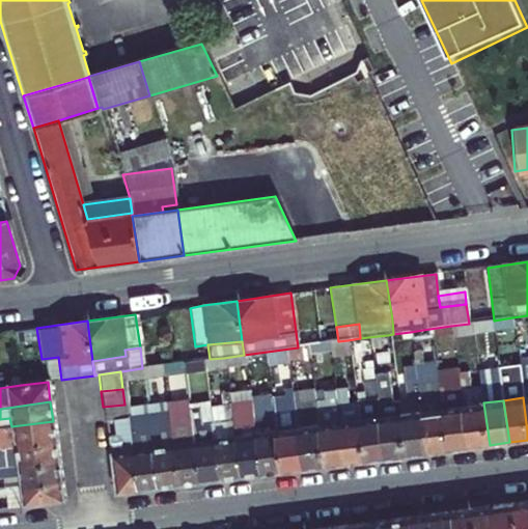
[(462,406),(468,448),(490,445),(483,402),(462,406)]
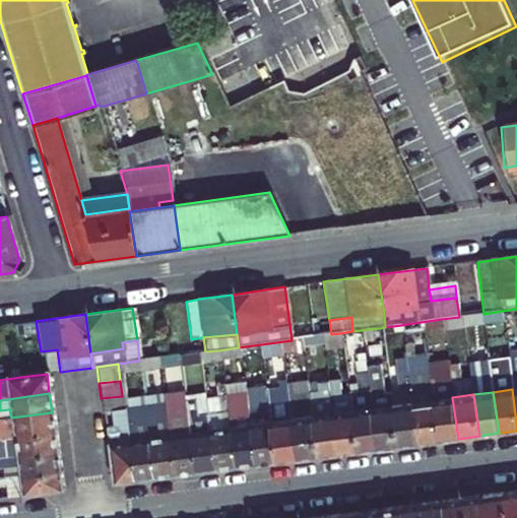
[(175,476),(194,474),(189,434),(185,402),(184,395),(164,398),(165,405),(175,476)]
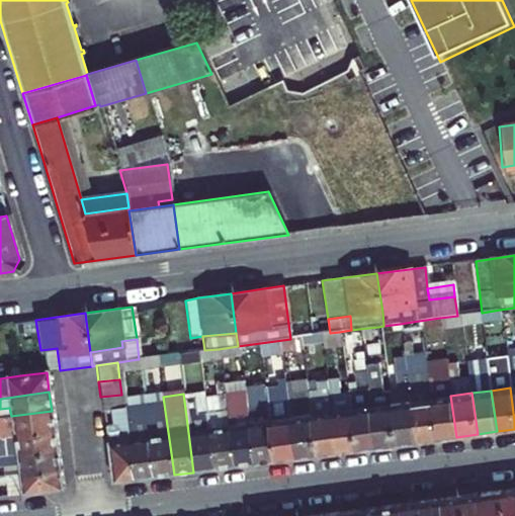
[(134,480),(123,409),(121,395),(100,397),(102,412),(109,411),(111,426),(104,428),(111,484),(134,480)]
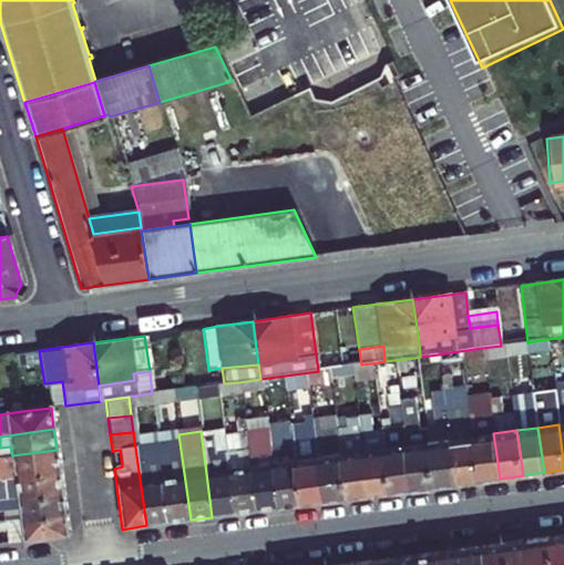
[(234,514),(257,511),(250,468),(246,432),(223,435),(225,443),(228,470),(234,514)]
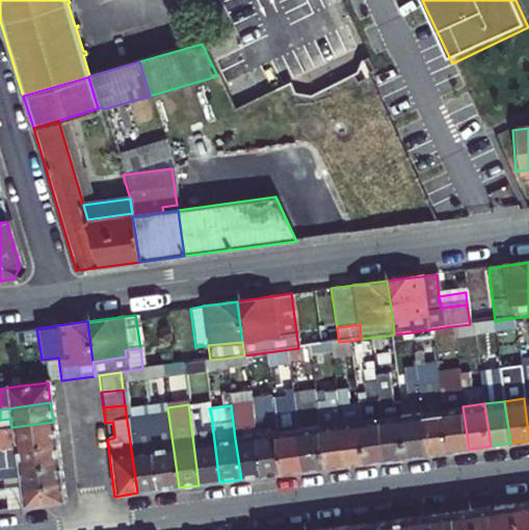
[(447,452),(469,449),(463,406),(442,409),(447,452)]
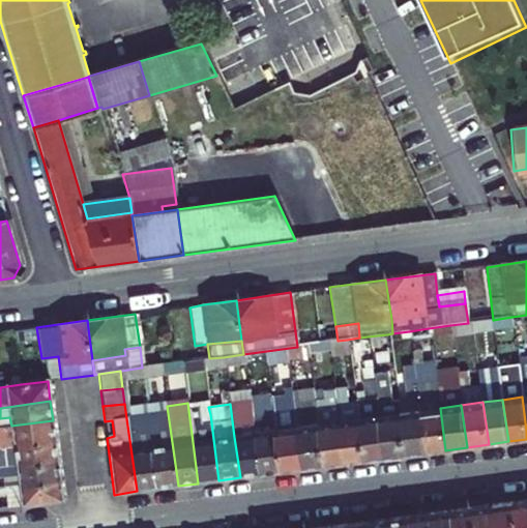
[(420,411),(426,452),(445,450),(440,408),(420,411)]
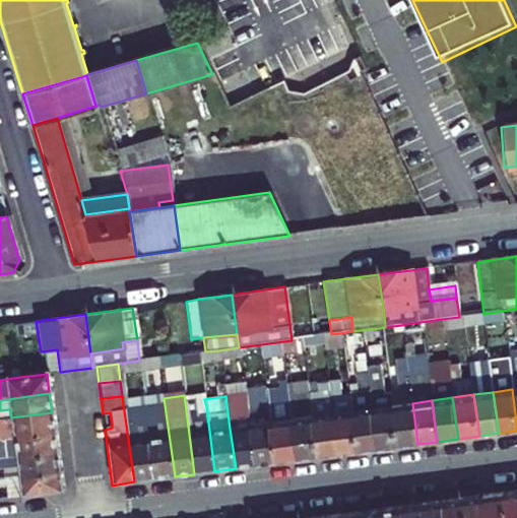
[(396,447),(417,444),(412,403),(391,405),(396,447)]
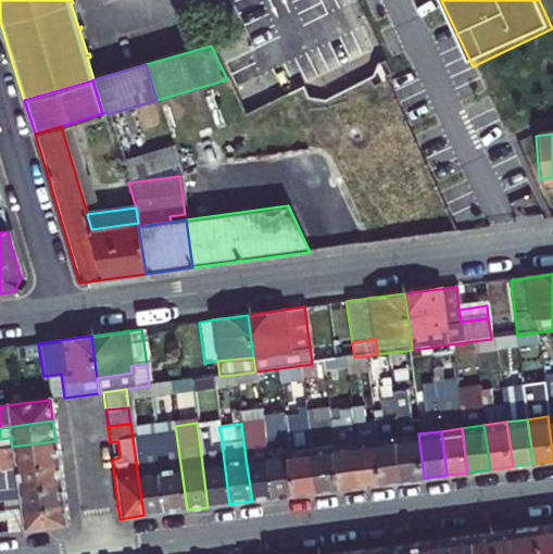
[(164,513),(187,510),(176,433),(154,436),(164,513)]
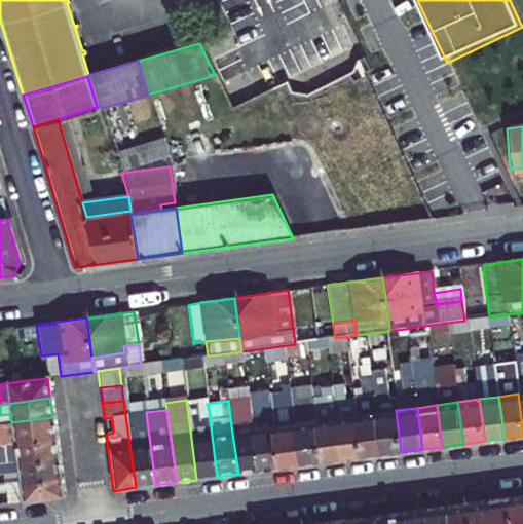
[(376,413),(381,454),(401,452),(396,410),(376,413)]
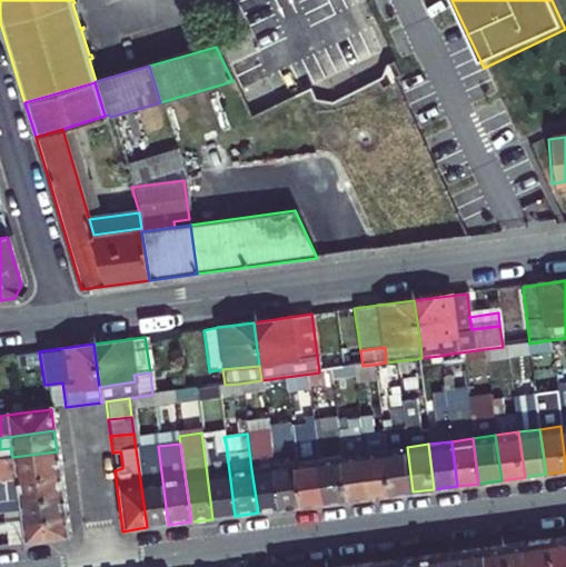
[(168,525),(158,446),(138,449),(136,449),(147,527),(168,525)]
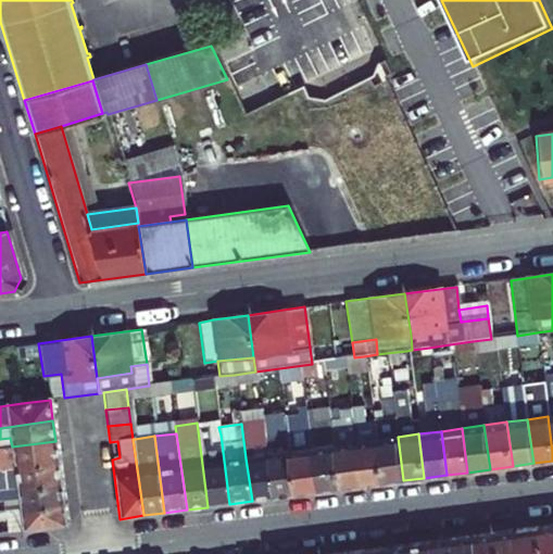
[(398,437),(376,440),(381,483),(403,480),(398,437)]
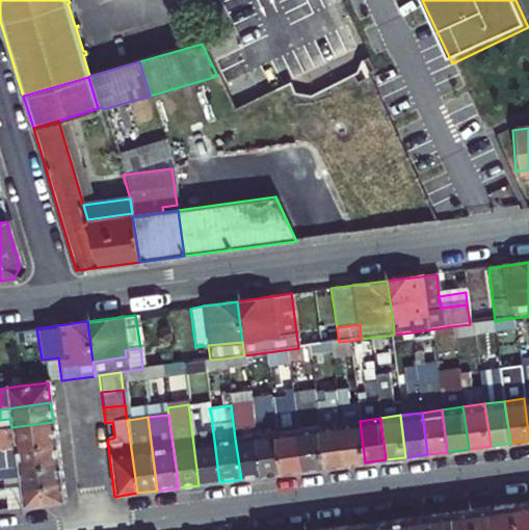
[(365,462),(360,421),(339,424),(345,466),(365,462)]
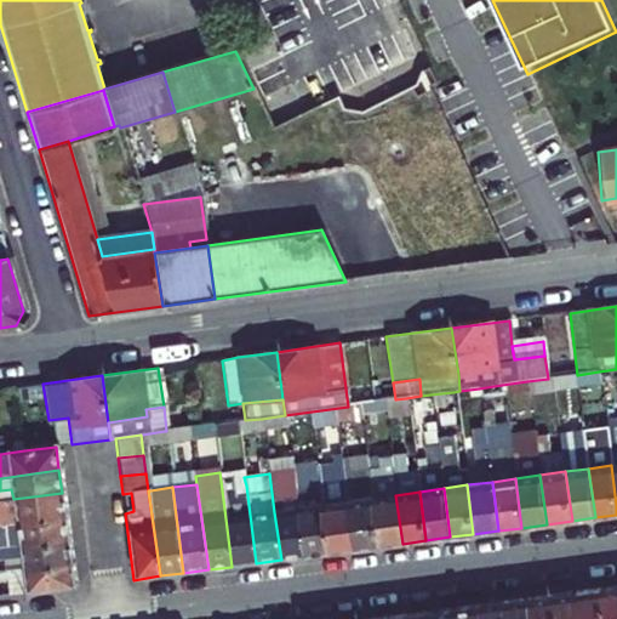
[(64,517),(62,493),(13,499),(0,501),(0,526),(16,523),(64,517)]
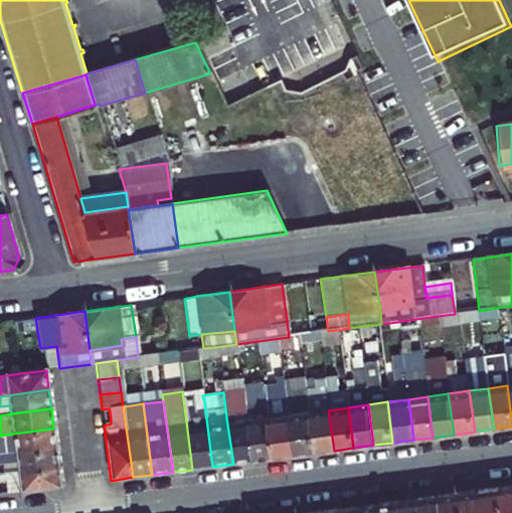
[(314,454),(334,451),(328,410),(308,413),(314,454)]
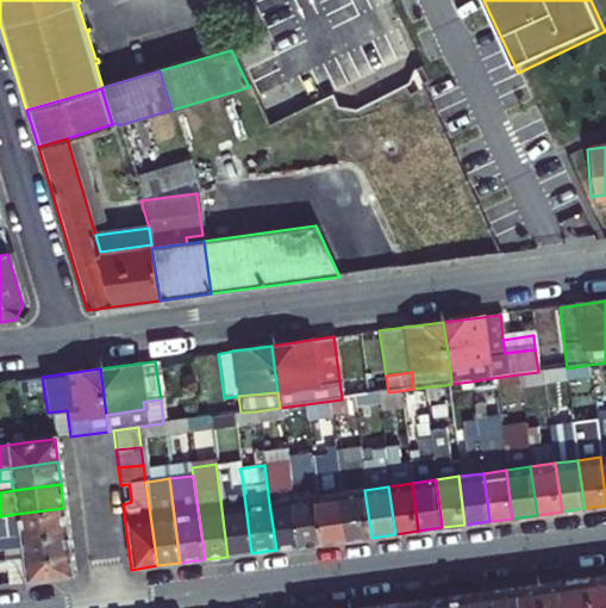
[(372,538),(364,490),(342,492),(348,540),(372,538)]
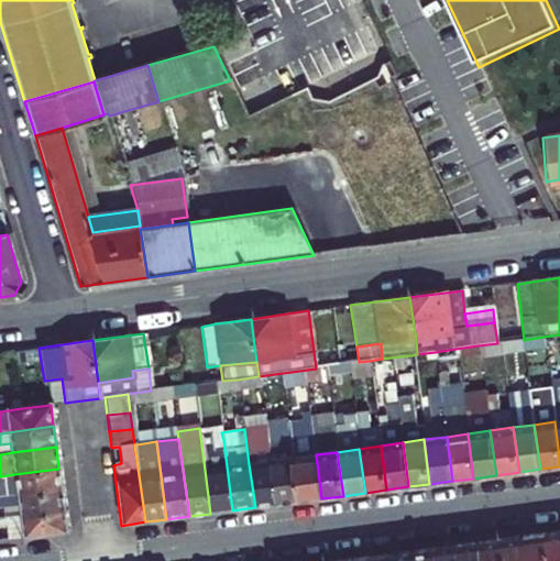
[(297,502),(321,498),(316,454),(292,458),(297,502)]
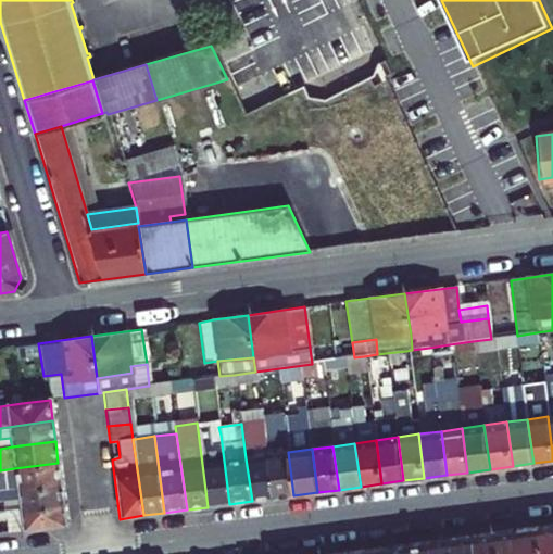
[(293,495),(288,452),(267,455),(273,498),(293,495)]
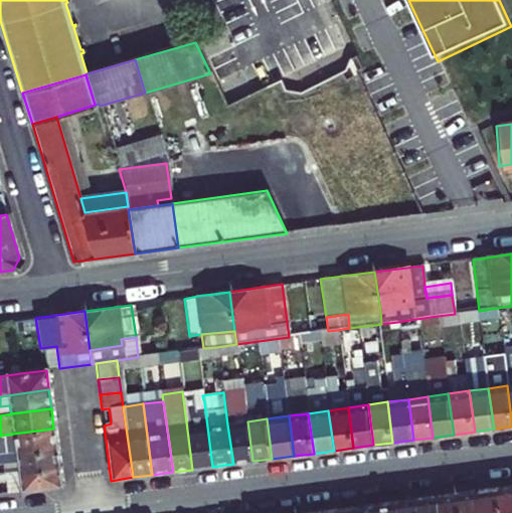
[(227,424),(233,464),(252,461),(247,421),(227,424)]
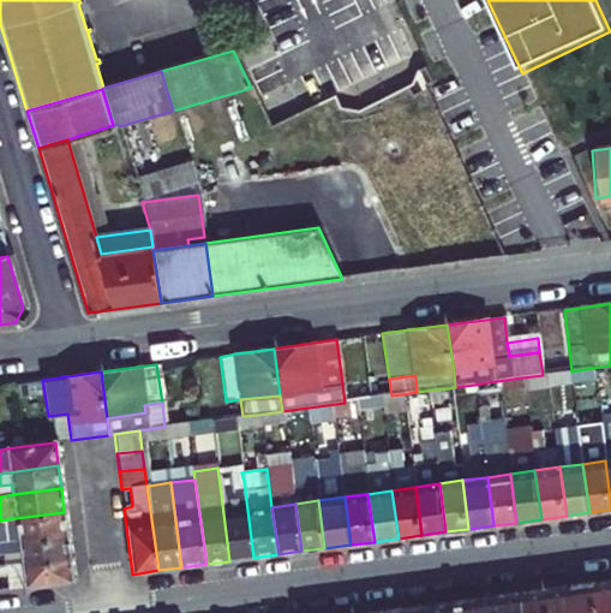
[(253,558),(247,510),(223,513),(229,561),(253,558)]
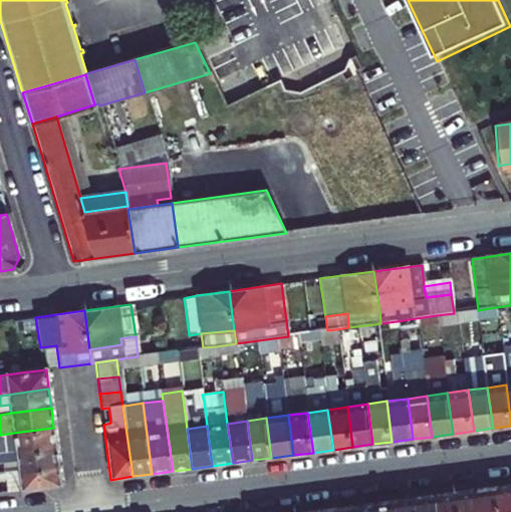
[(13,433),(16,452),(56,446),(53,428),(13,433)]
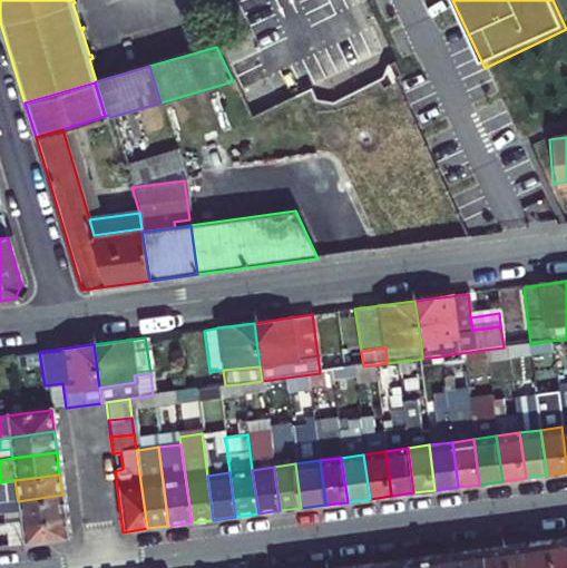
[(62,495),(18,501),(0,503),(0,516),(3,516),(6,525),(65,517),(62,495)]
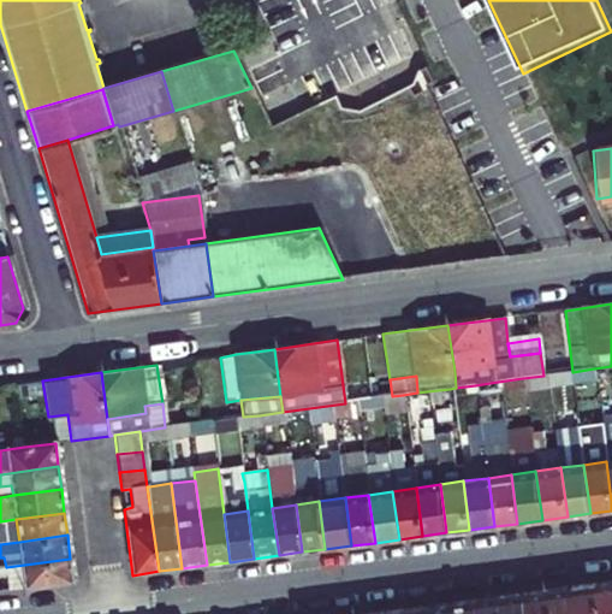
[(6,567),(9,591),(72,583),(70,559),(6,567)]
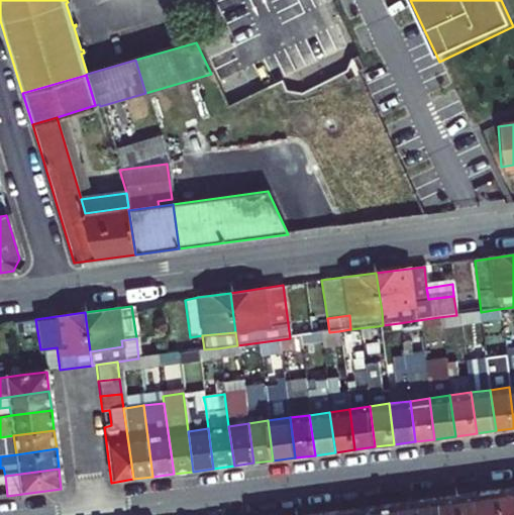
[(513,514),(513,489),(498,492),(501,514),(513,514)]
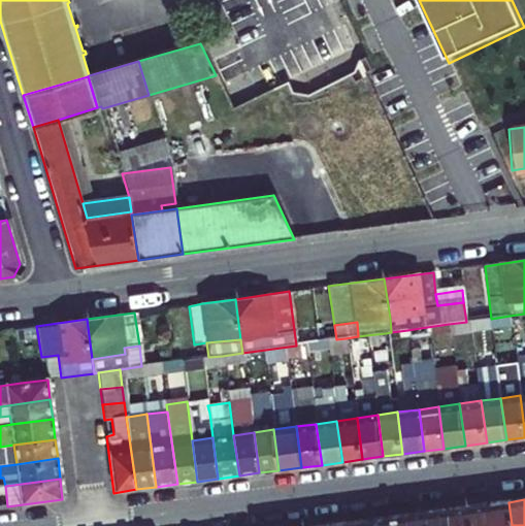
[(512,525),(509,502),(489,504),(491,525),(512,525)]
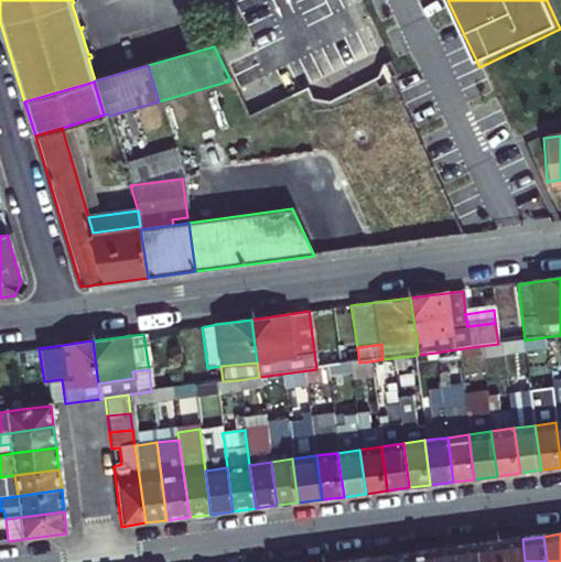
[(525,561),(522,539),(500,542),(503,561),(525,561)]
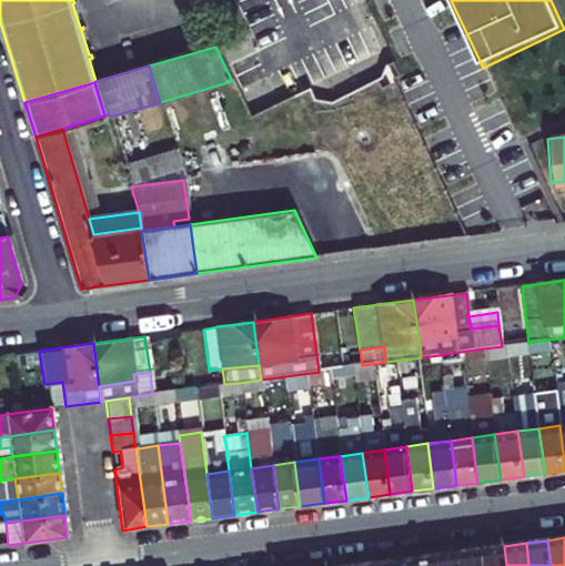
[(506,565),(504,546),(482,549),(483,565),(506,565)]
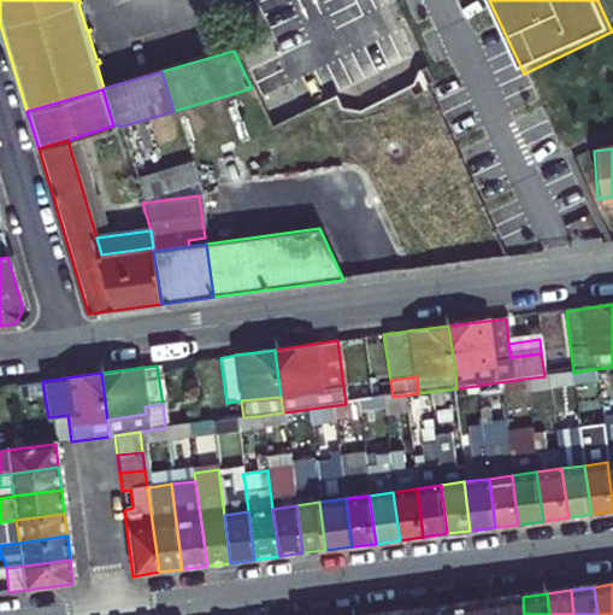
[(524,614),(523,597),(499,601),(500,614),(524,614)]
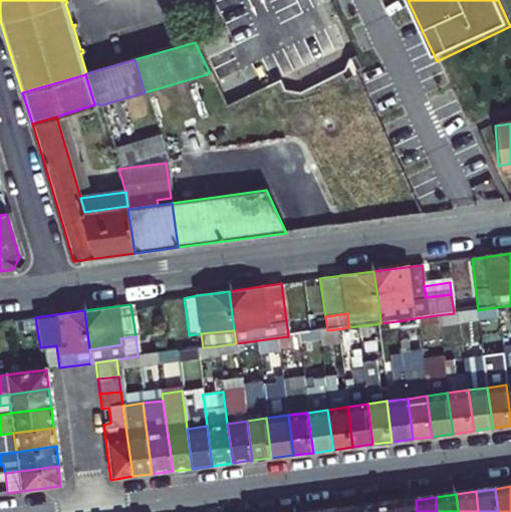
[(417,511),(416,500),(397,502),(398,511),(417,511)]
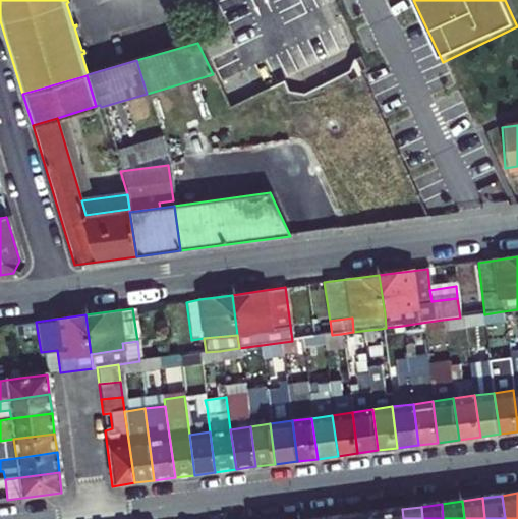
[(403,518),(402,509),(380,512),(381,518),(403,518)]
